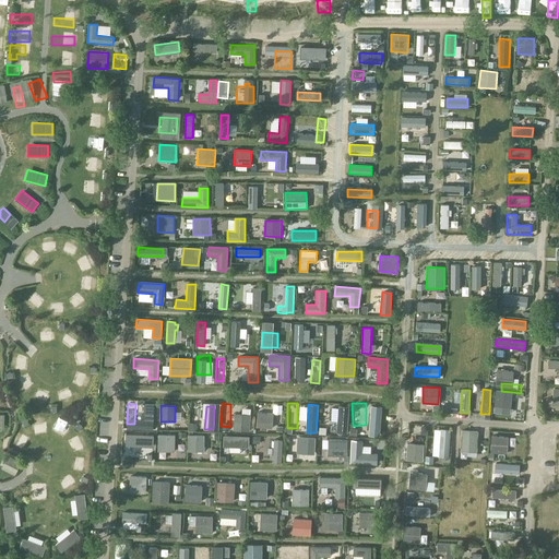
[(348,406),(340,406),(339,432),(346,433),(348,406)]
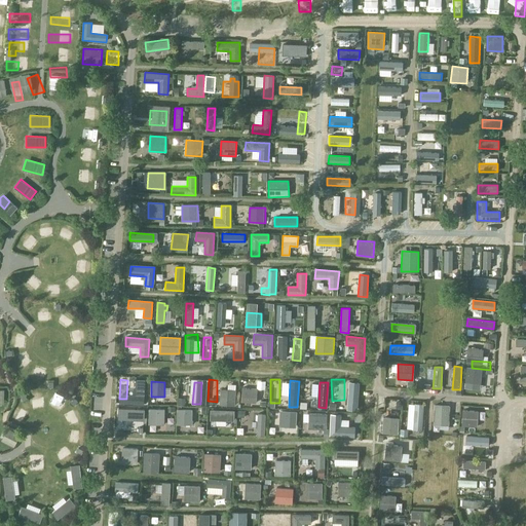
[(346,403),(345,408),(347,408),(347,410),(355,410),(358,384),(349,384),(348,403),(346,403)]
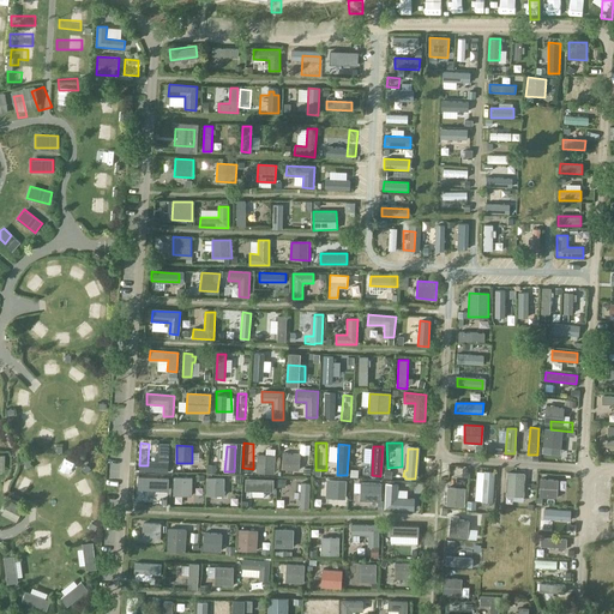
[(282,469),(300,470),(301,455),(283,453),(282,469)]
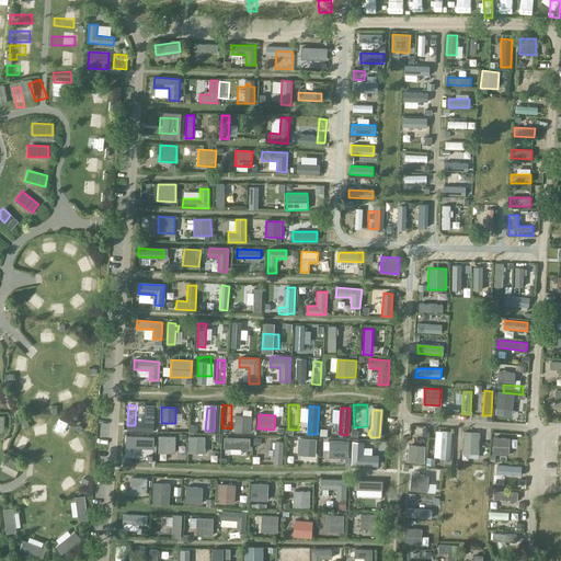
[(236,415),(235,432),(251,433),(252,416),(236,415)]
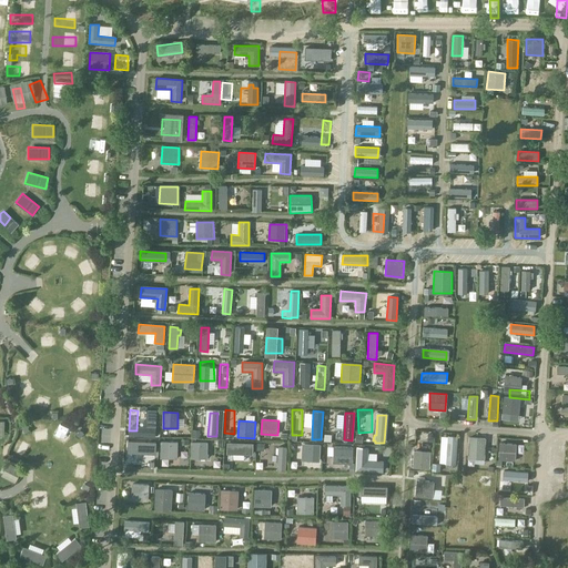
[(46,429),(33,433),(36,440),(48,437),(46,429)]
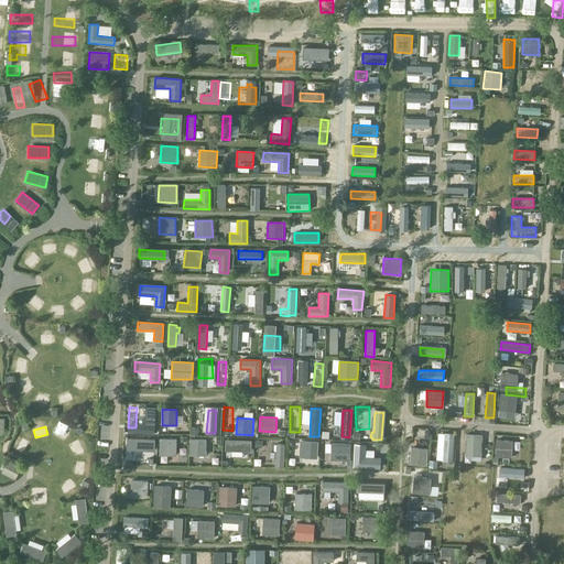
[(451,461),(453,434),(444,434),(443,459),(448,461),(448,464),(451,464),(451,461)]
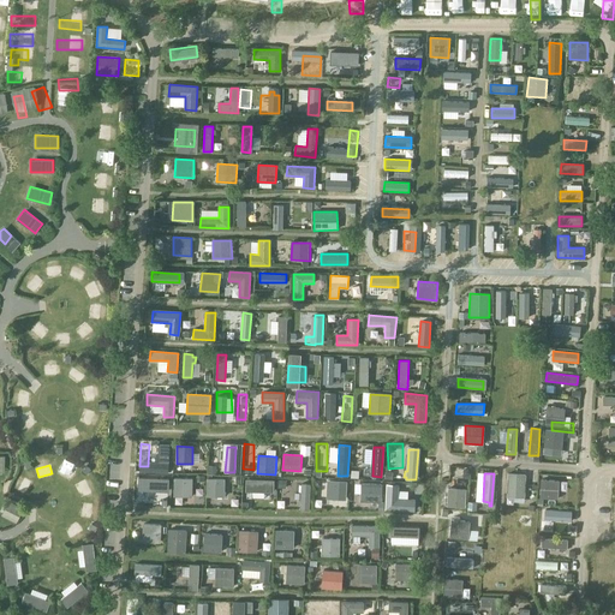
[(508,475),(507,496),(525,497),(526,476),(508,475)]
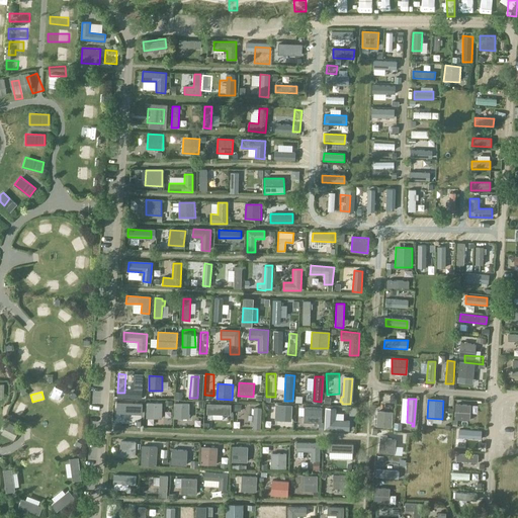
[(148,403),(147,419),(162,419),(162,403),(148,403)]
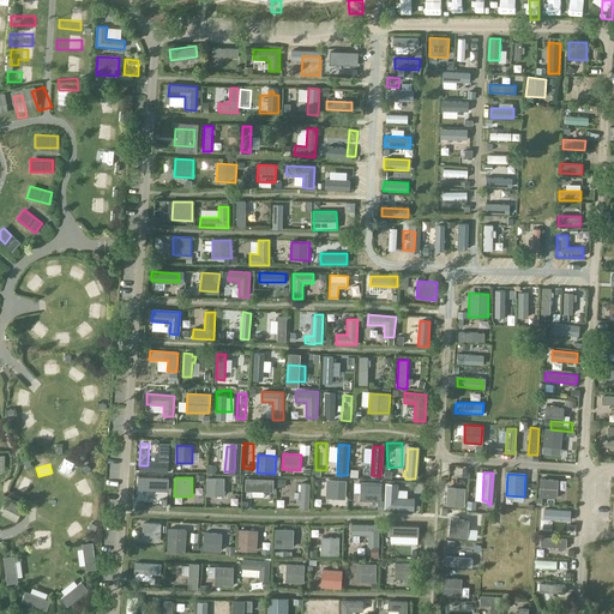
[(206,477),(205,495),(224,497),(224,477),(206,477)]
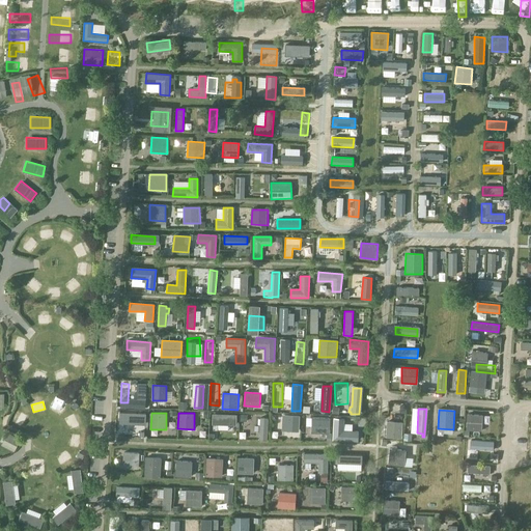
[(468,414),(467,429),(481,430),(482,415),(468,414)]
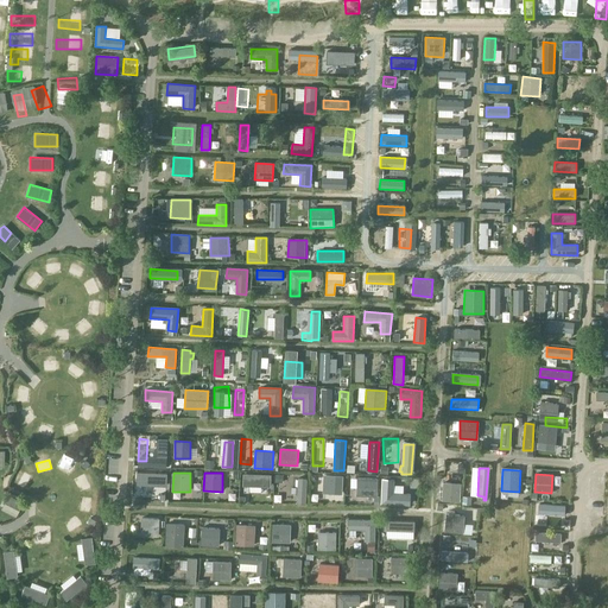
[(253,493),(272,493),(272,476),(254,475),(253,493)]
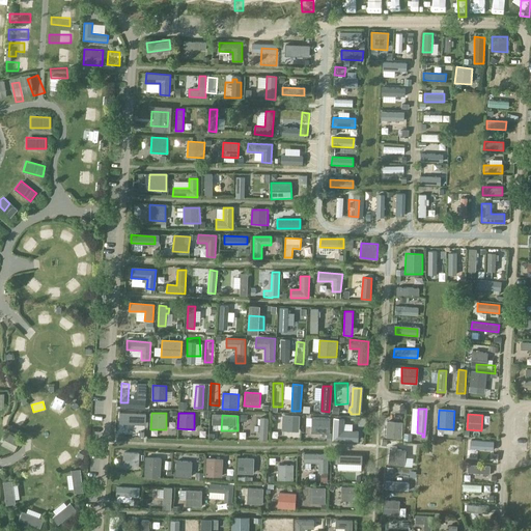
[(299,431),(300,416),(286,415),(285,417),(283,416),(283,422),(285,422),(285,430),(299,431)]
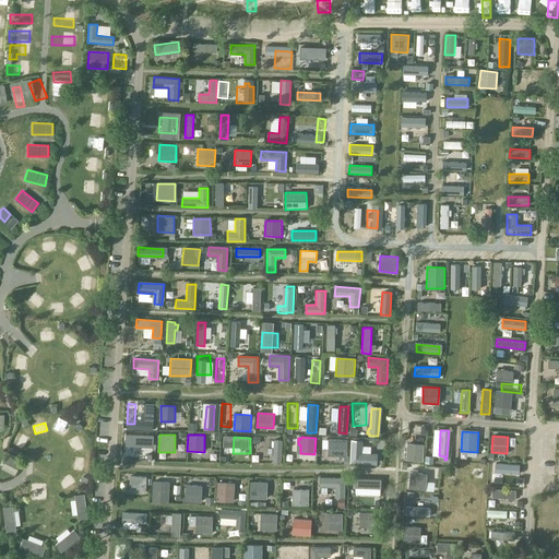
[(137,438),(135,454),(144,454),(144,458),(150,458),(150,455),(152,455),(153,439),(137,438)]
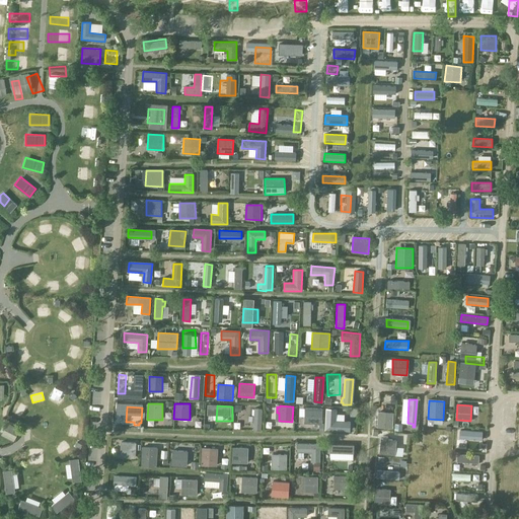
[(507,424),(512,409),(505,406),(500,422),(507,424)]
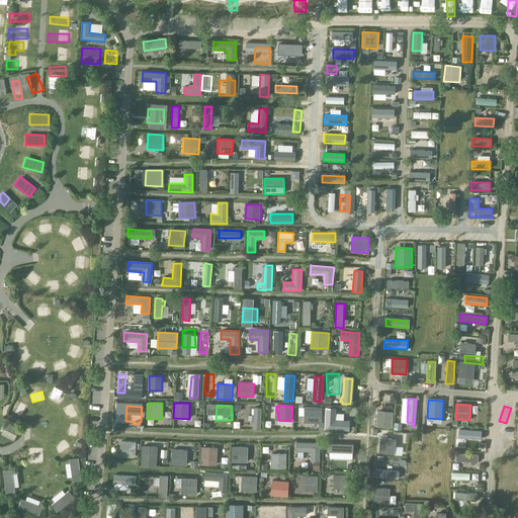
[(260,429),(261,409),(258,407),(254,408),(253,429),(256,430),(260,429)]
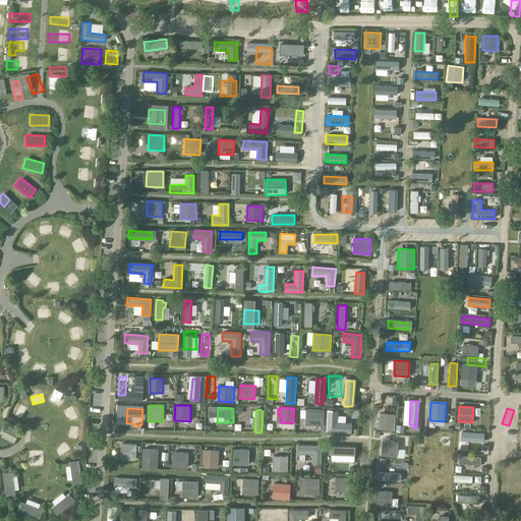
[(305,425),(324,425),(324,410),(306,410),(305,425)]
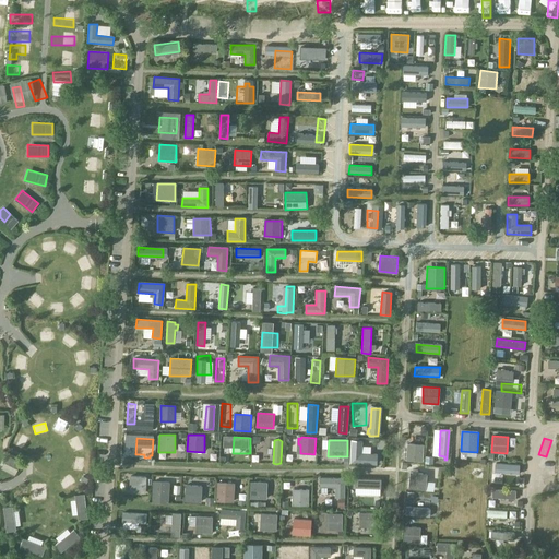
[(424,462),(424,445),(407,444),(406,461),(424,462)]
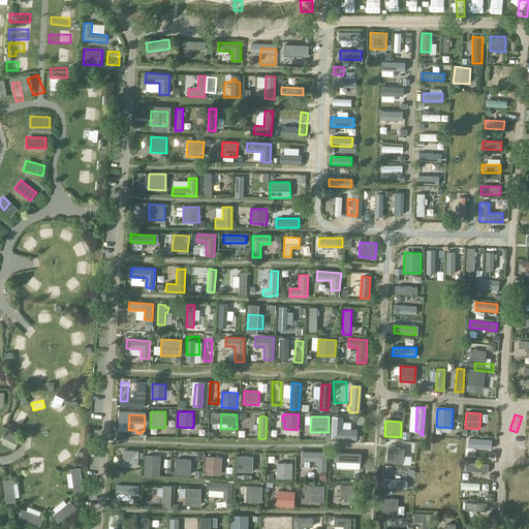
[(356,437),(356,429),(331,429),(332,436),(356,437)]
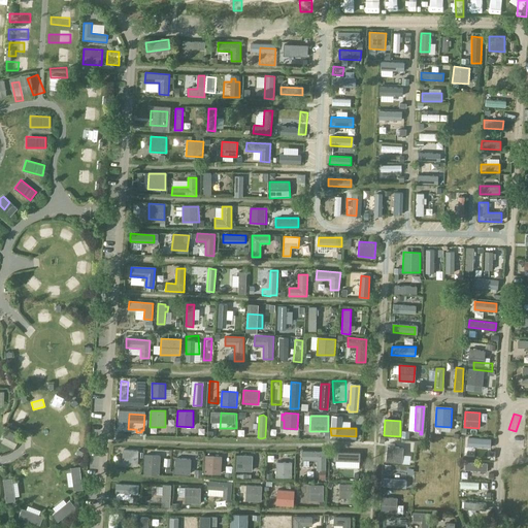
[(476,453),(477,437),(463,436),(462,453),(476,453)]
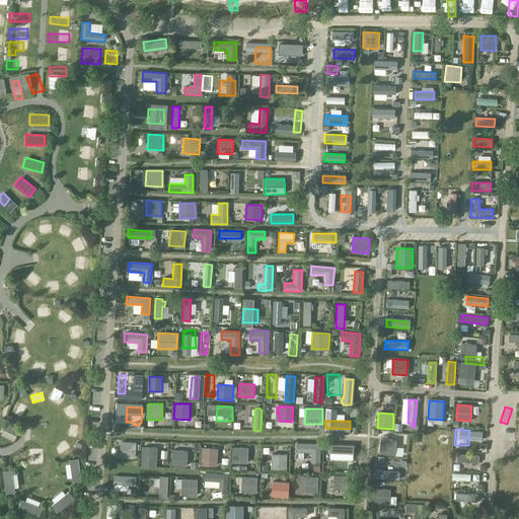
[(379,454),(395,455),(397,440),(388,439),(389,437),(383,436),(383,438),(381,438),(379,454)]
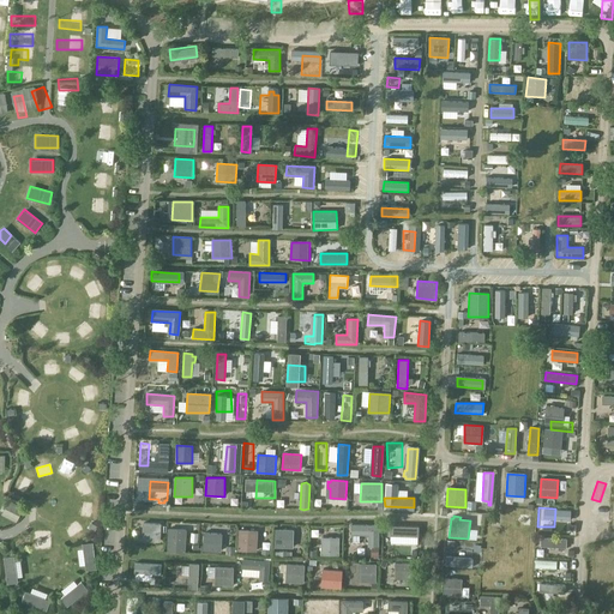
[(160,542),(161,524),(143,523),(142,541),(160,542)]
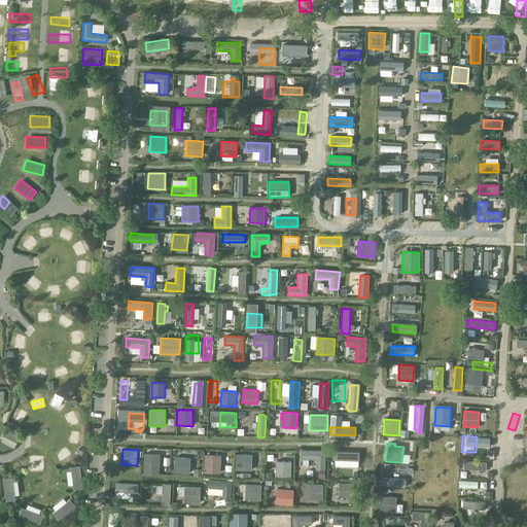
[(324,469),(325,451),(302,451),(301,459),(316,460),(316,469),(324,469)]
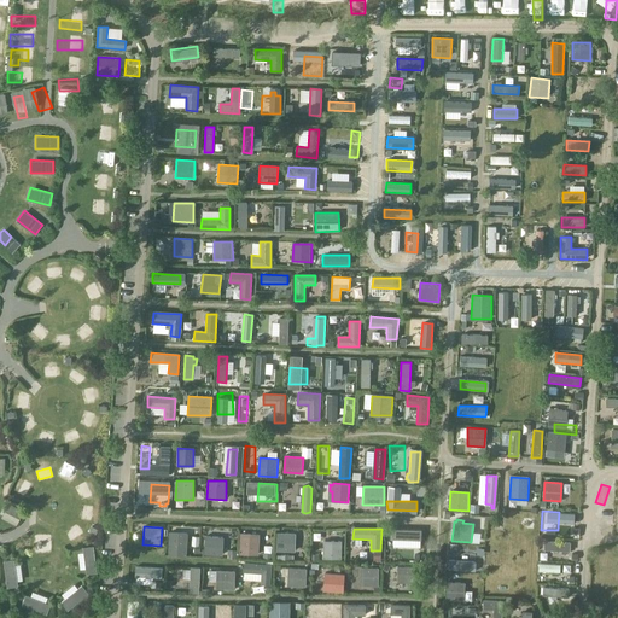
[(394,529),(394,540),(421,540),(423,530),(394,529)]
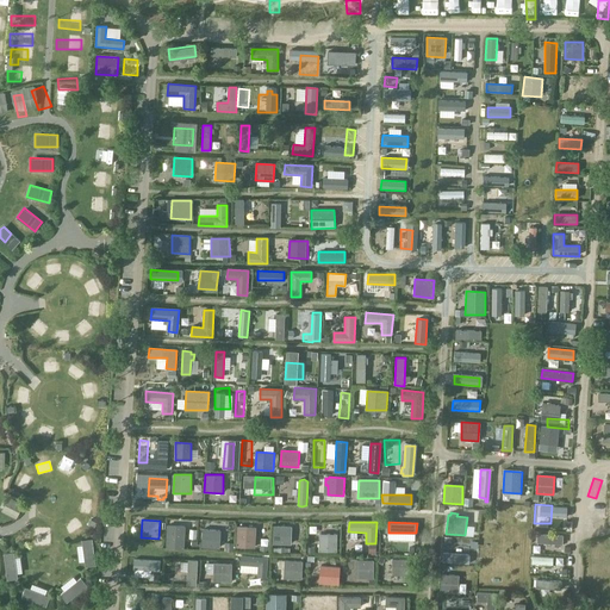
[(274,526),(273,543),(291,545),(291,527),(274,526)]
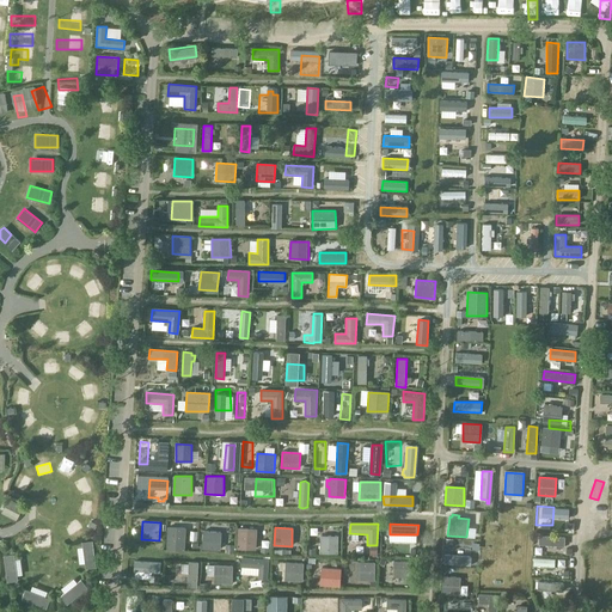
[(169,549),(169,550),(173,550),(173,549),(185,549),(185,528),(167,528),(167,549),(169,549)]
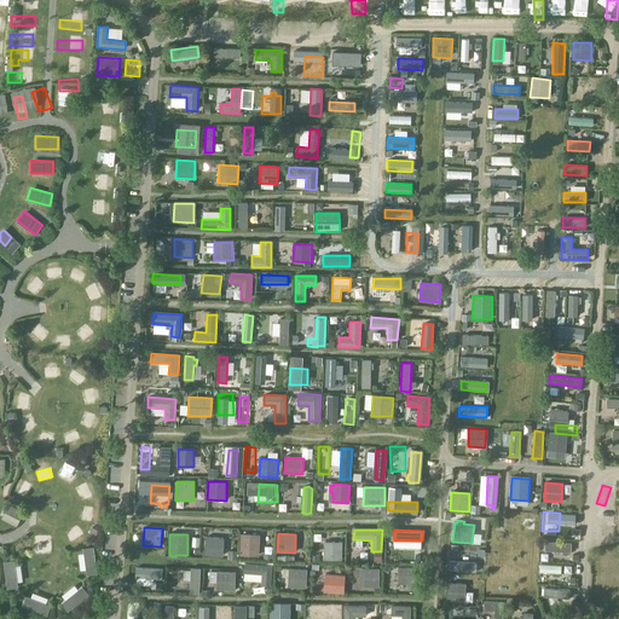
[(241,534),(239,556),(259,557),(260,536),(241,534)]
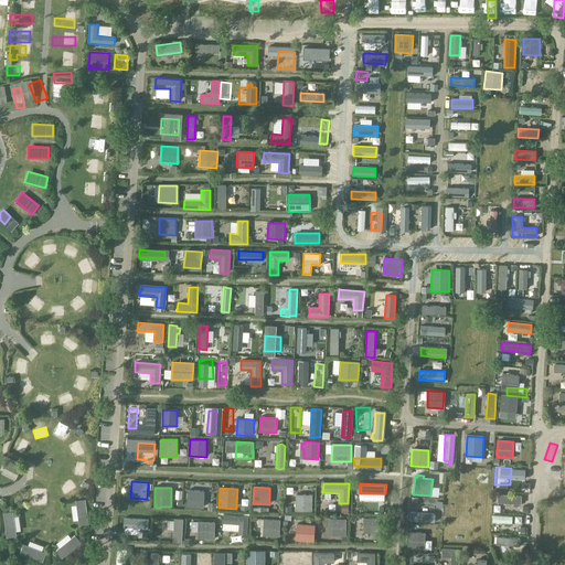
[(188,491),(187,507),(203,509),(204,492),(188,491)]
